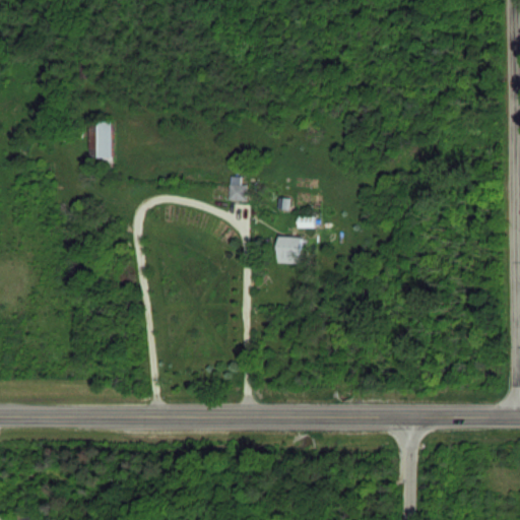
[(112,157),(112,122),(89,122),(89,157),(112,157)]
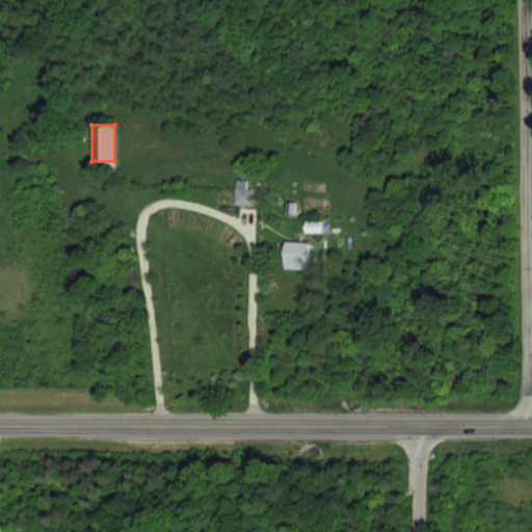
[(250,179),(235,179),(235,203),(250,203),(250,179)]
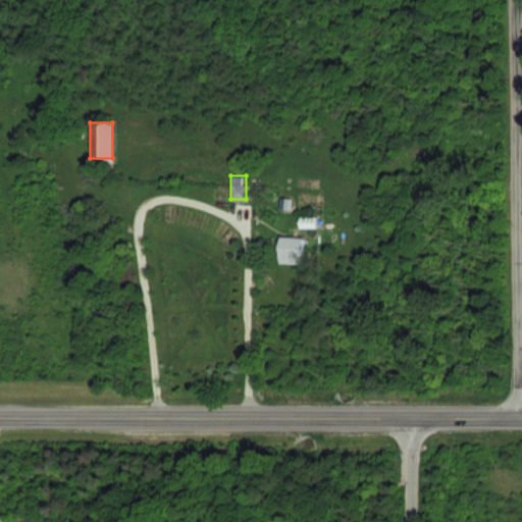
[(315,217),(300,216),(299,226),(315,227),(315,217)]
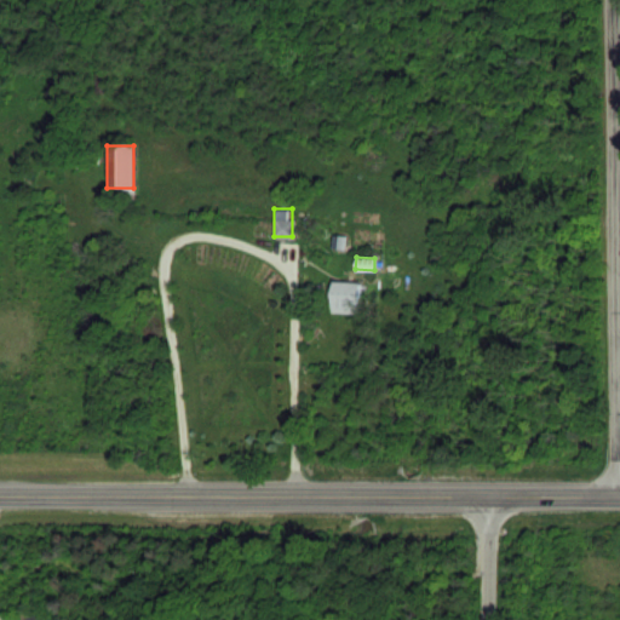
[(332,313),(361,313),(361,280),(332,280),(332,313)]
